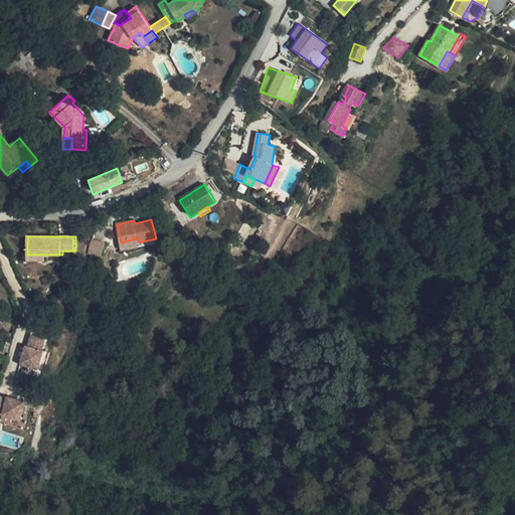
[(138,238),(121,242),(123,250),(140,246),(139,242),(138,238)]
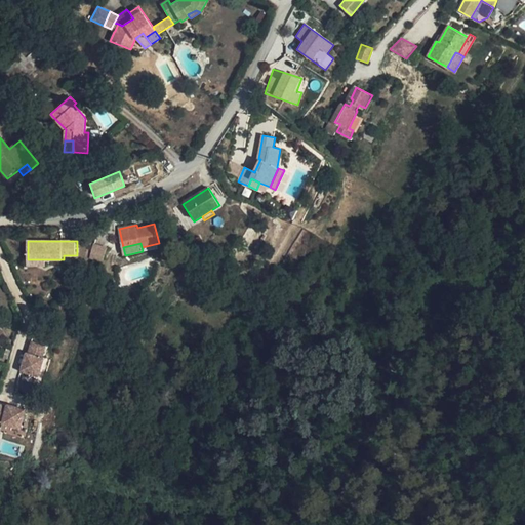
[(108,249),(94,246),(91,259),(104,264),(108,249)]
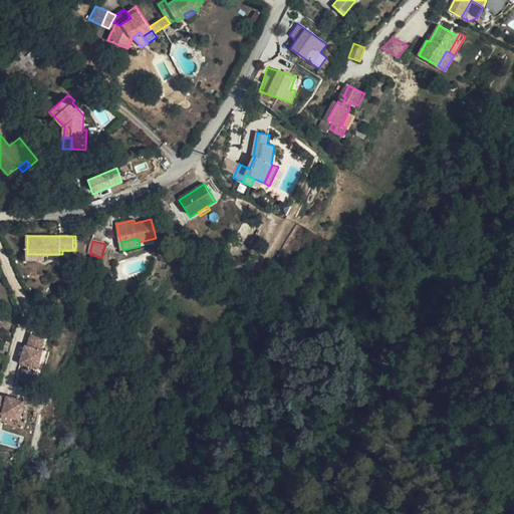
[(42,338),(28,334),(25,345),(22,344),(16,363),(34,369),(41,350),(38,349),(42,338)]
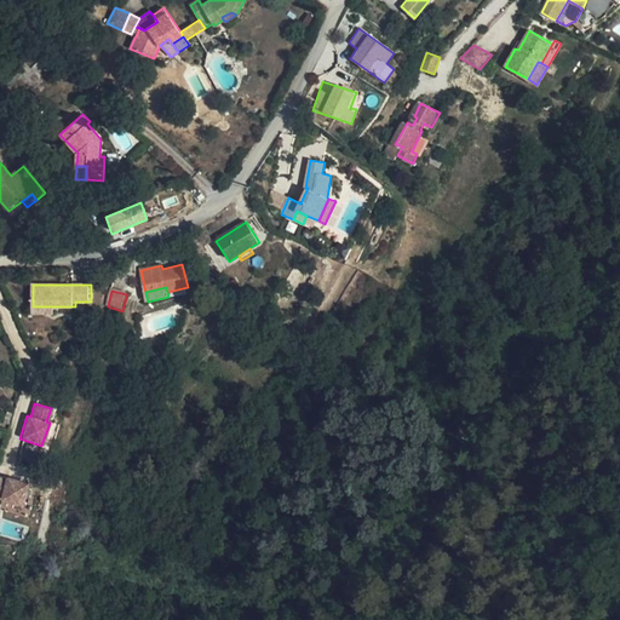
[(6,482),(0,480),(0,498),(1,499),(1,503),(24,510),(30,486),(7,480),(6,482)]
